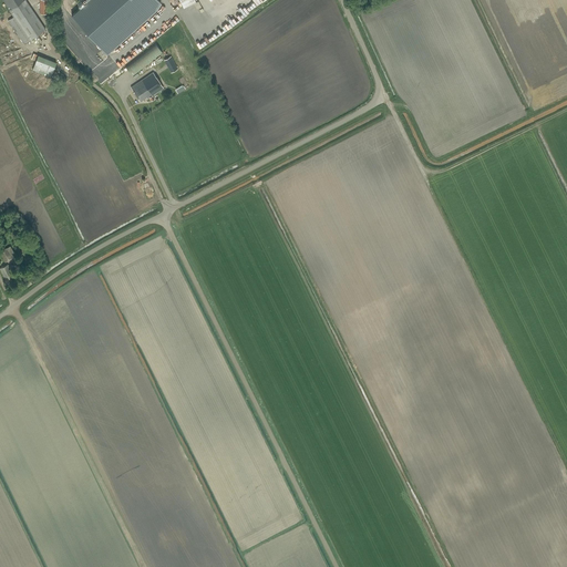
[(24,44),(45,30),(26,0),(2,0),(10,10),(14,17),(8,21),(24,44)]
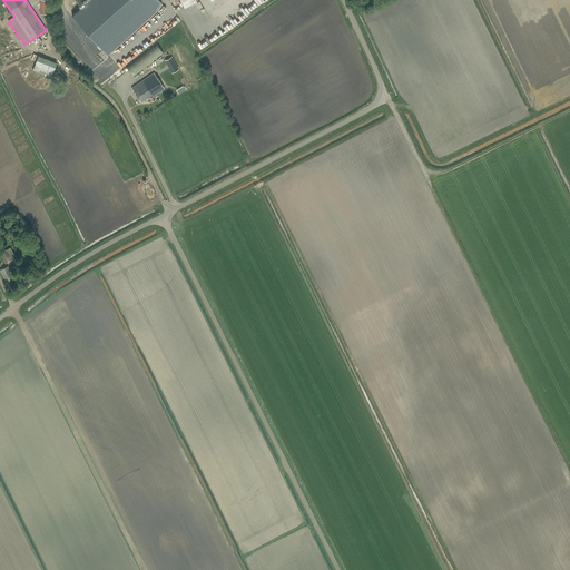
[(84,0),(87,3),(72,17),(107,55),(157,10),(163,3),(159,0),(84,0)]
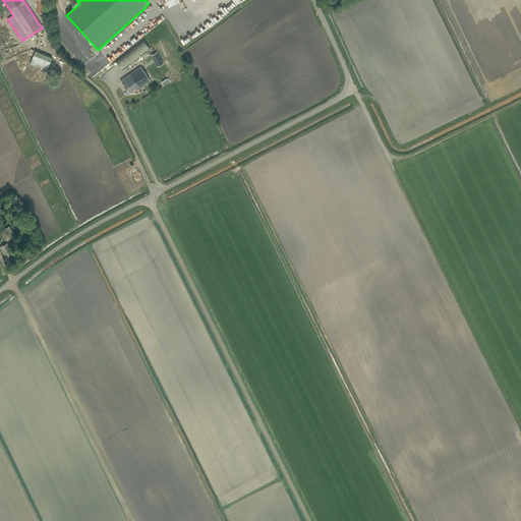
[(232,13),(232,7),(232,4),(229,3),(229,2),(224,2),(223,13),(232,13)]
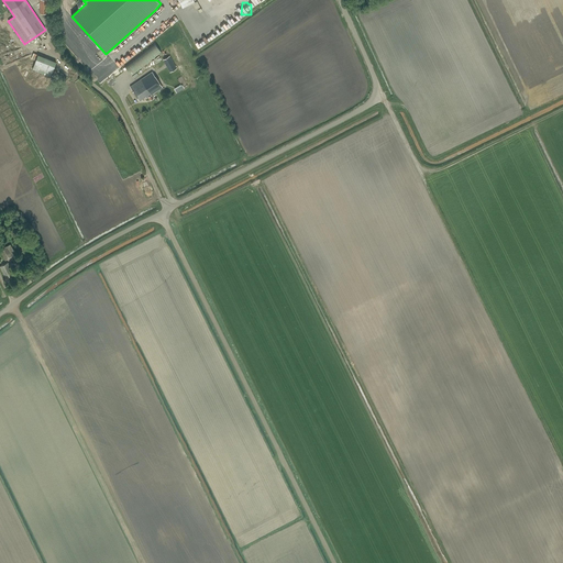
[(236,13),(234,14),(233,12),(231,14),(236,22),(242,19),(240,15),(239,17),(236,13)]
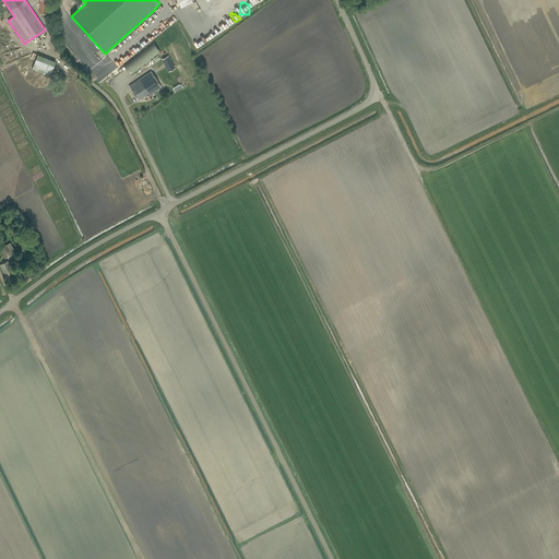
[(199,47),(226,30),(225,27),(223,28),(221,25),(211,32),(209,28),(201,33),(204,38),(197,44),(199,47)]
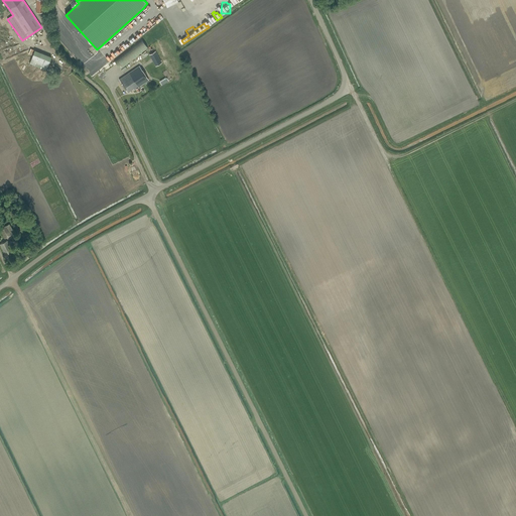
[(45,71),(51,57),(31,49),(28,54),(32,55),(29,63),(45,71)]
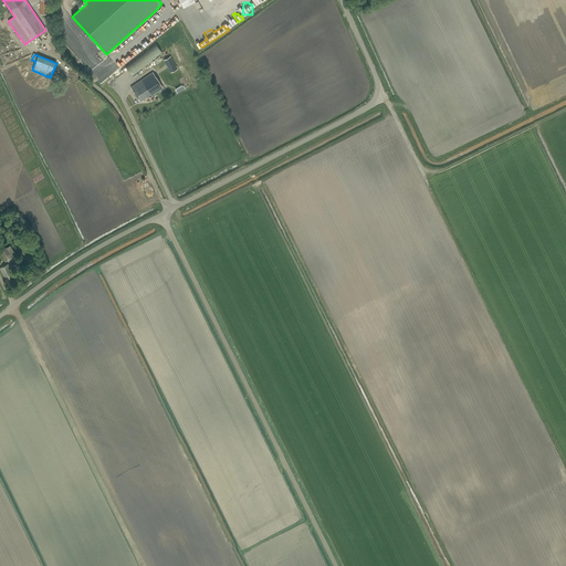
[(164,60),(170,72),(178,69),(171,55),(164,60)]
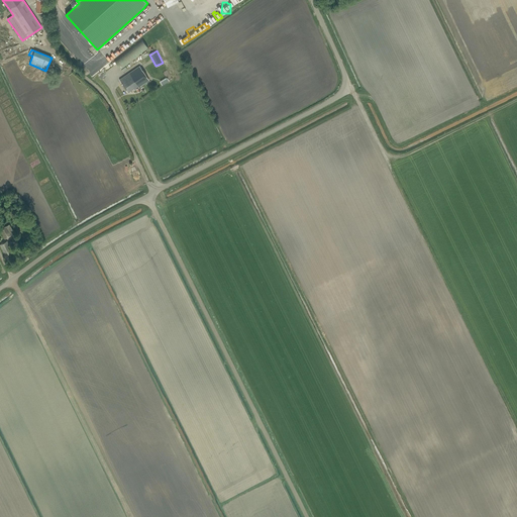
[(139,87),(149,80),(139,67),(120,80),(128,92),(133,88),(134,90),(136,89),(138,92),(141,90),(139,87)]
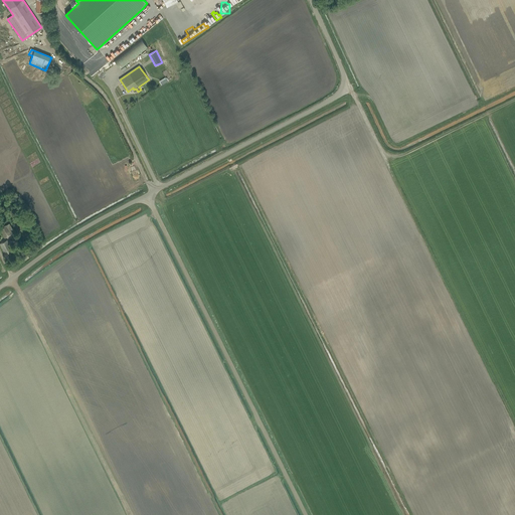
[(5,238),(12,233),(10,229),(12,228),(9,223),(5,225),(1,228),(2,229),(0,230),(5,238)]
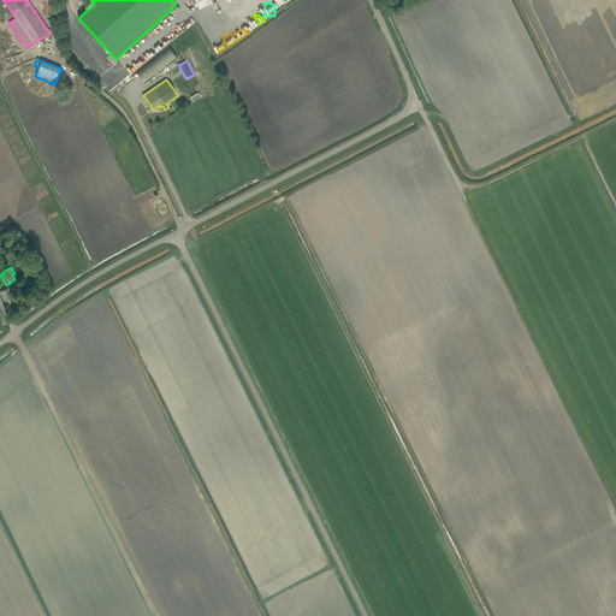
[(21,307),(27,302),(22,294),(17,297),(18,298),(15,301),(9,288),(0,291),(0,292),(6,304),(9,308),(19,302),(21,307)]
